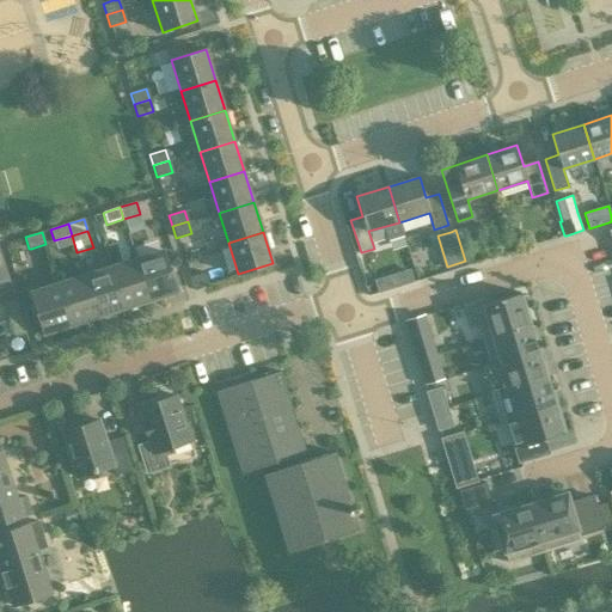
[(29,249),(25,237),(5,244),(10,261),(32,254),(31,249),(29,249)]
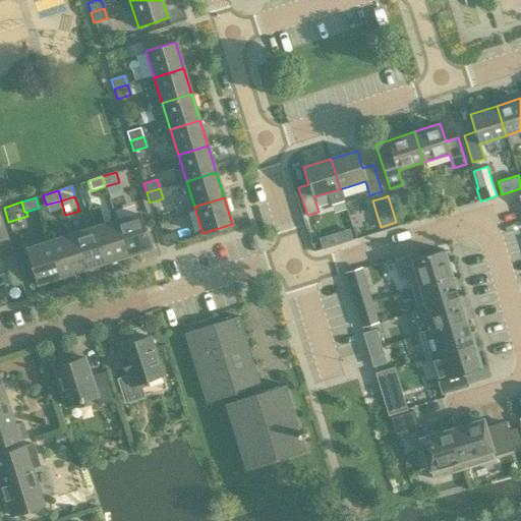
[(116,221),(127,254),(135,252),(136,255),(154,249),(151,238),(147,239),(139,214),(116,221)]
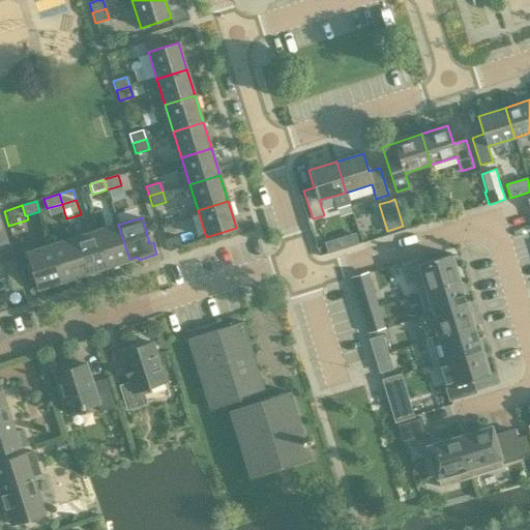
[(120,262),(129,259),(118,225),(95,232),(108,269),(121,265),(120,262)]
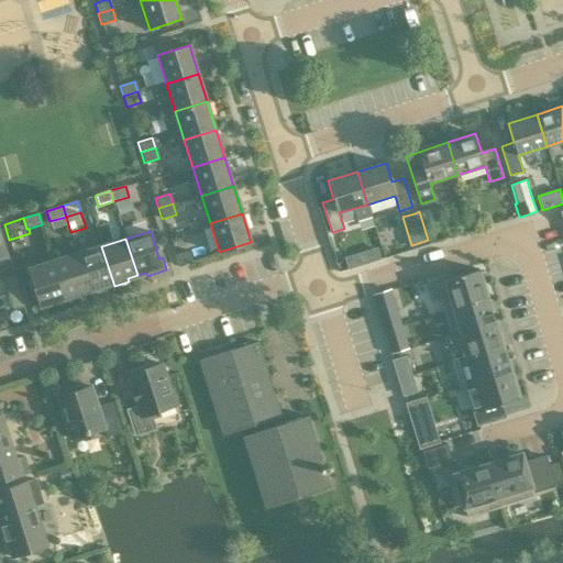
[(0,261),(9,258),(4,244),(0,244),(0,261)]
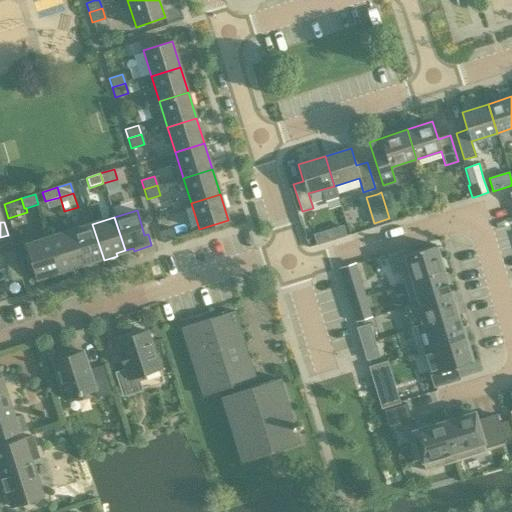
[(90,264),(104,260),(92,224),(71,231),(81,264),(89,261),(90,264)]
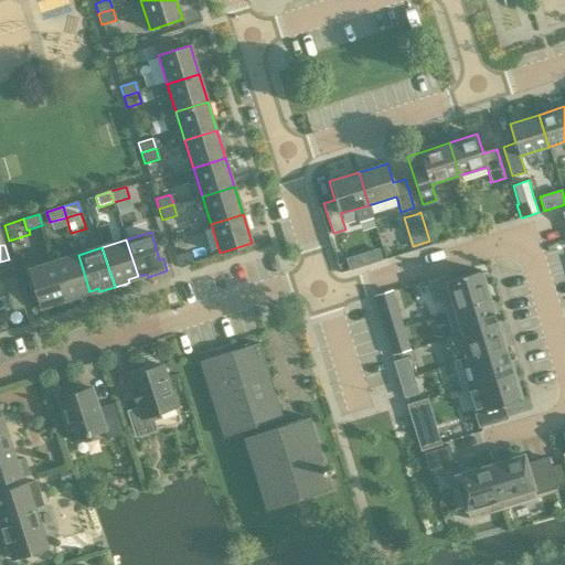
[(177,266),(191,262),(188,252),(173,256),(177,266)]
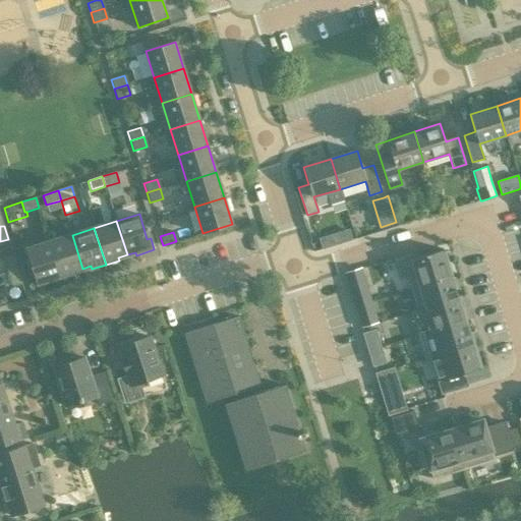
[(74,272),(82,269),(72,235),(50,242),(61,279),(75,275),(74,272)]
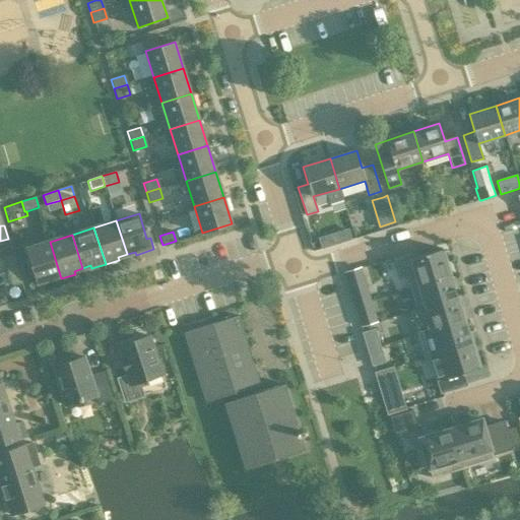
[(329,235),(319,238),(323,248),(332,245),(329,235)]
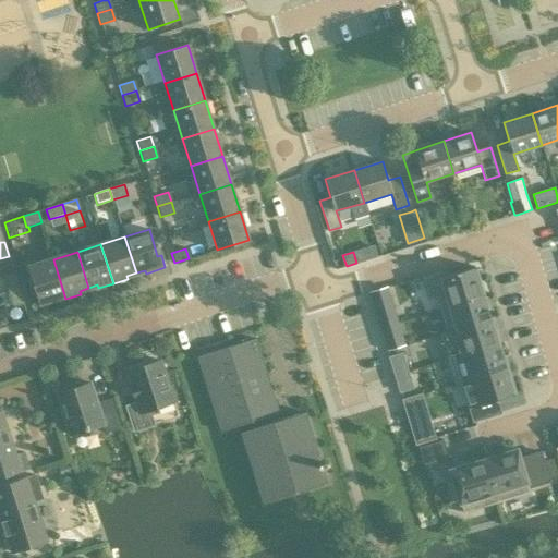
[(51,303),(65,299),(53,259),(28,267),(40,303),(50,300),(51,303)]
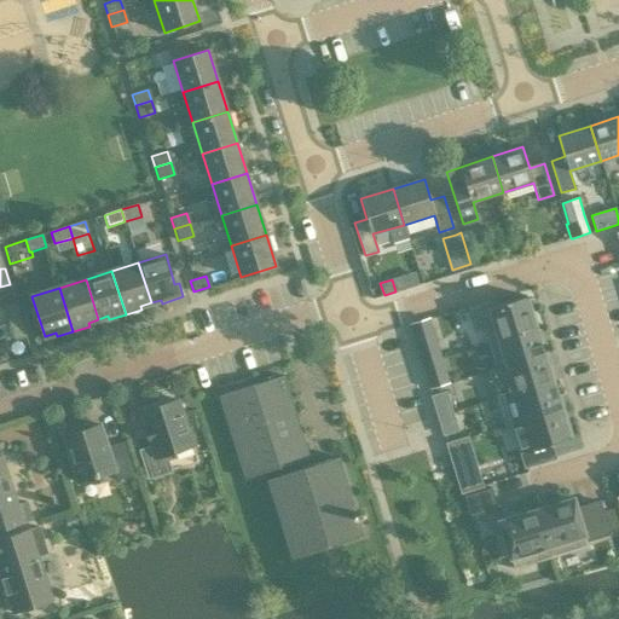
[(484,330),(486,340),(534,324),(527,298),(526,296),(492,306),(490,300),(469,307),(476,331),(484,330)]
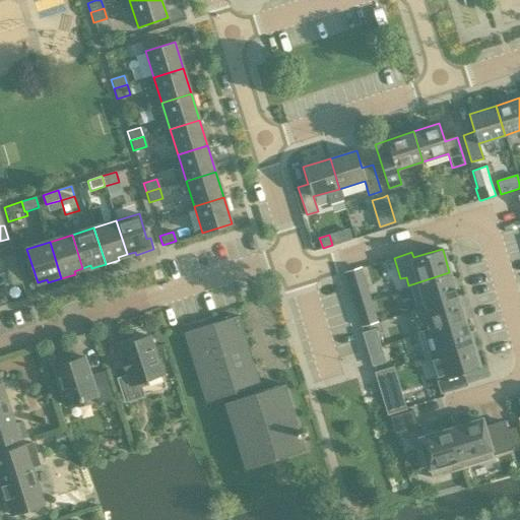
[(8,272),(18,269),(13,255),(3,258),(8,272)]
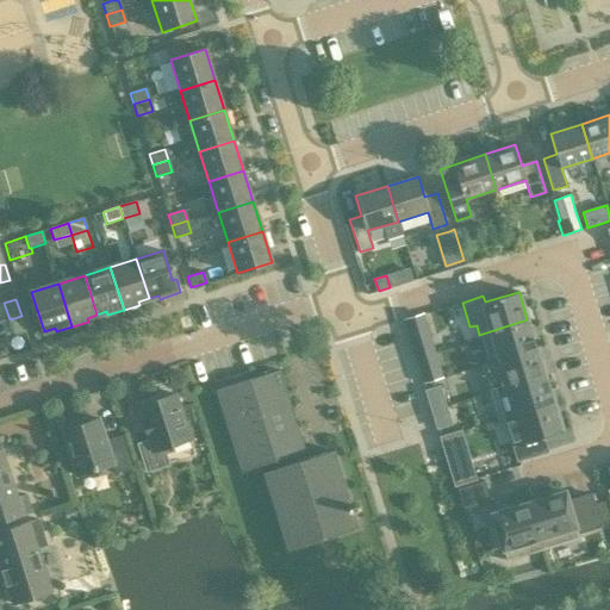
[(435,354),(423,315),(405,321),(417,359),(435,354)]
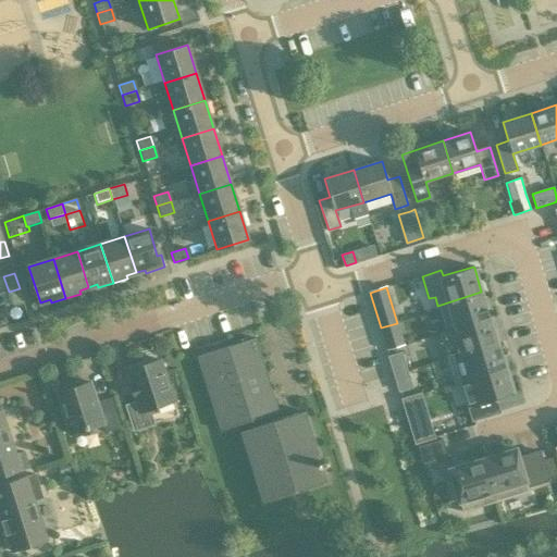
[(24,304),(20,288),(9,292),(13,307),(24,304)]
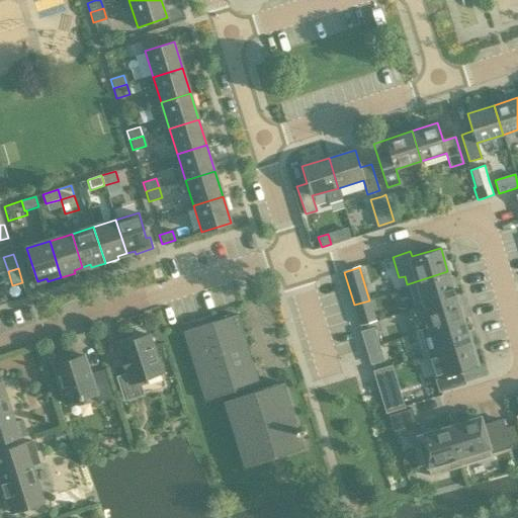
[(407,284),(415,308),(454,295),(447,271),(407,284)]
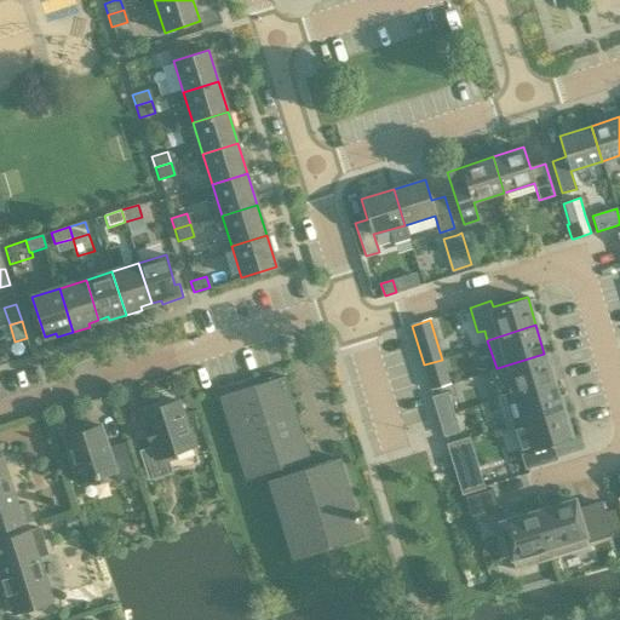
[(497,368),(489,371),(498,400),(554,382),(544,354),(497,368)]
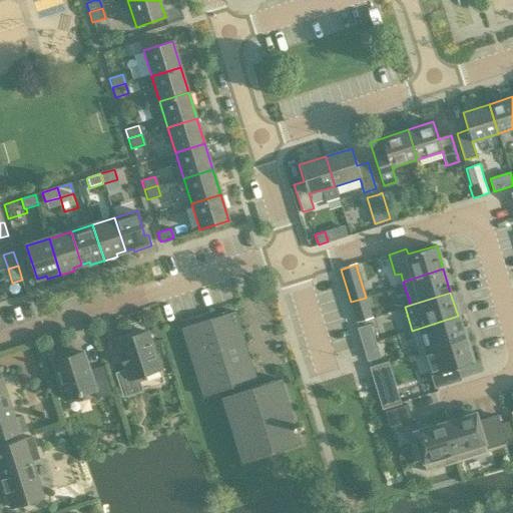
[(357,323),(372,318),(369,307),(354,312),(357,323)]
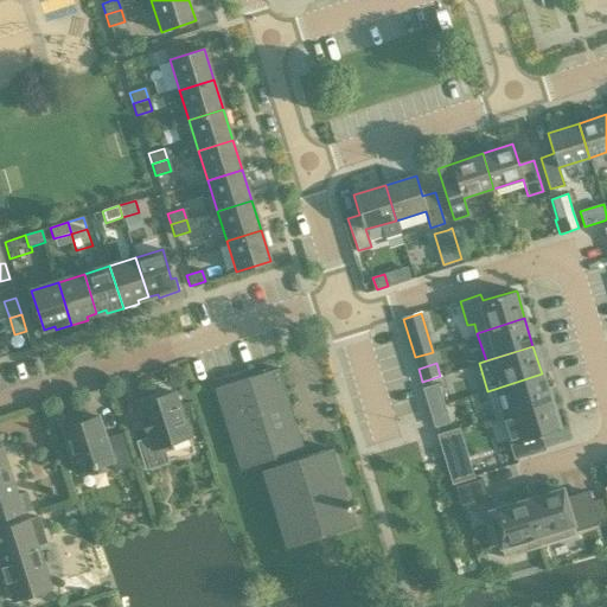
[(288,547),(356,525),(331,448),(298,459),(295,452),(302,449),(276,368),(216,388),(241,470),(273,459),(275,466),(263,470),(288,547)]
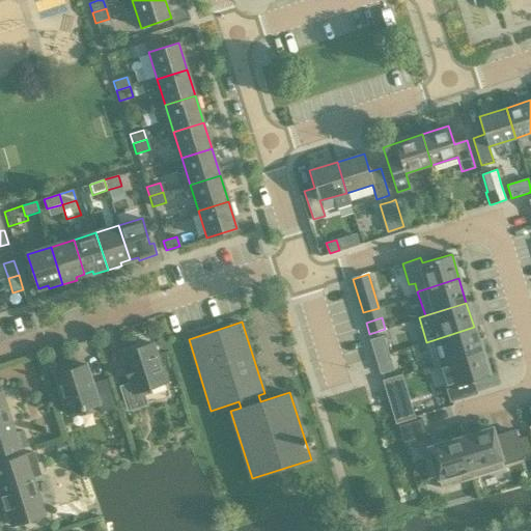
[(474,327),(426,342),(434,366),(481,352),(474,327)]
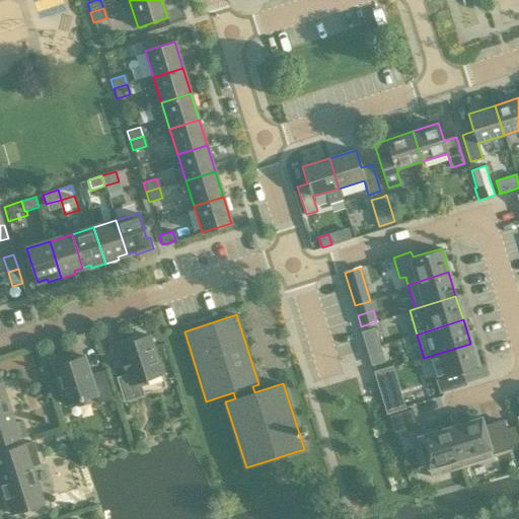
[(363,332),(368,348),(378,345),(374,329),(363,332)]
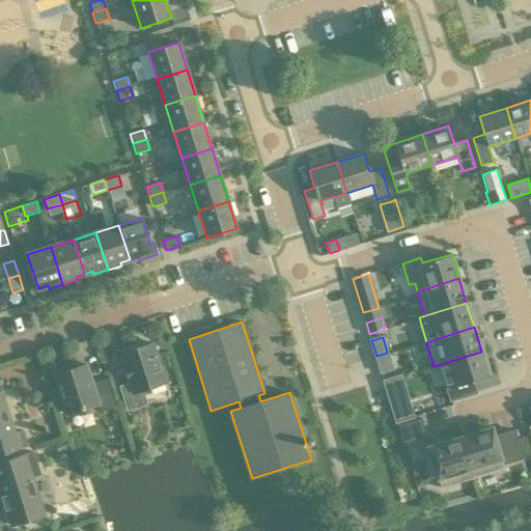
[(149,388),(165,383),(152,343),(150,343),(148,342),(139,345),(138,347),(120,354),(130,384),(120,387),(128,410),(146,403),(143,394),(150,392),(149,388)]
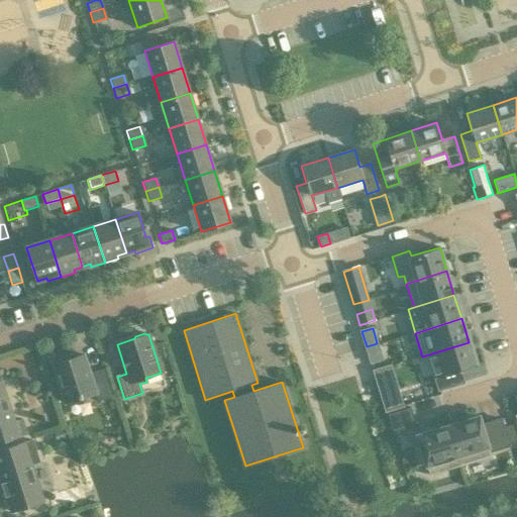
[(472,353),(469,342),(422,356),(422,357),(428,355),(435,377),(434,377),(435,379),(439,390),(463,383),(459,371),(477,366),(476,365),(475,364),(478,363),(475,352),(472,353)]
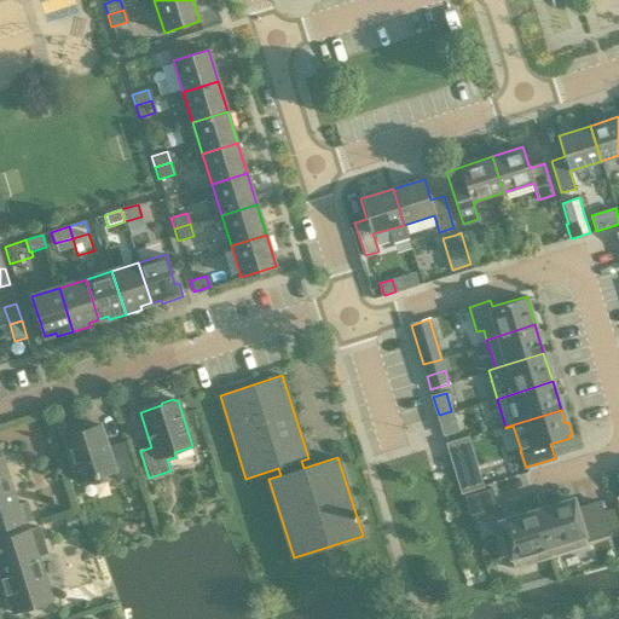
[(451,411),(439,415),(444,434),(457,429),(451,411)]
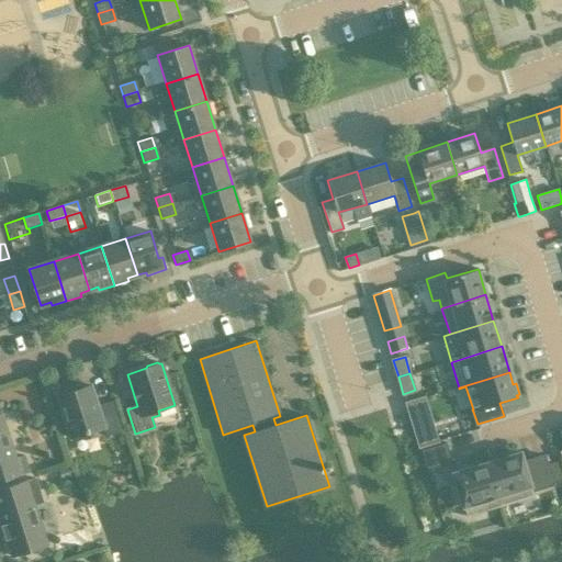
[(107,436),(121,431),(112,402),(98,406),(91,385),(57,396),(71,438),(103,427),(107,436)]
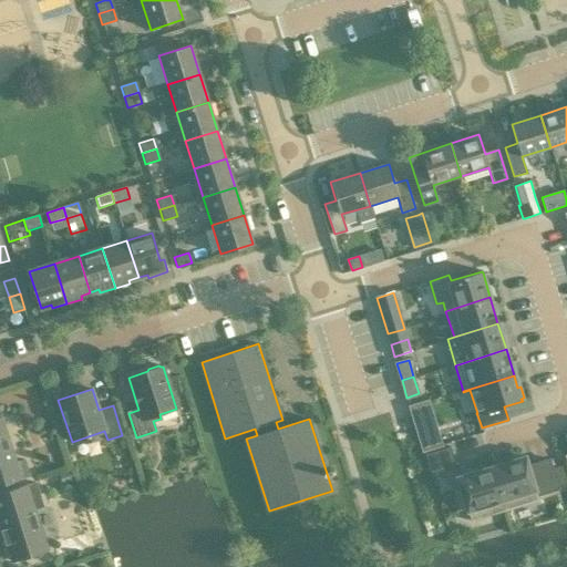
[(0,485),(29,476),(24,461),(17,463),(2,418),(0,418),(0,485)]
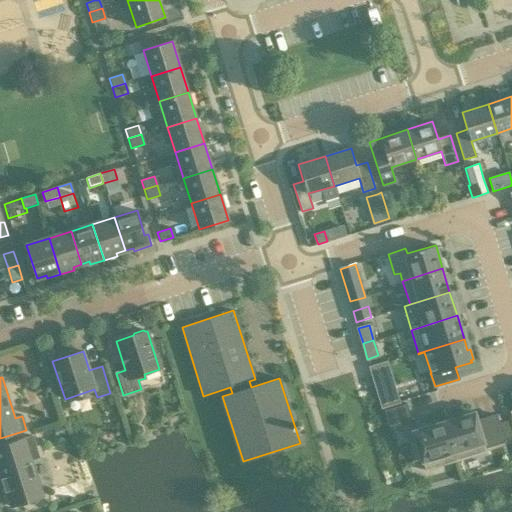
[(393,404),(388,389),(378,393),(382,407),(393,404)]
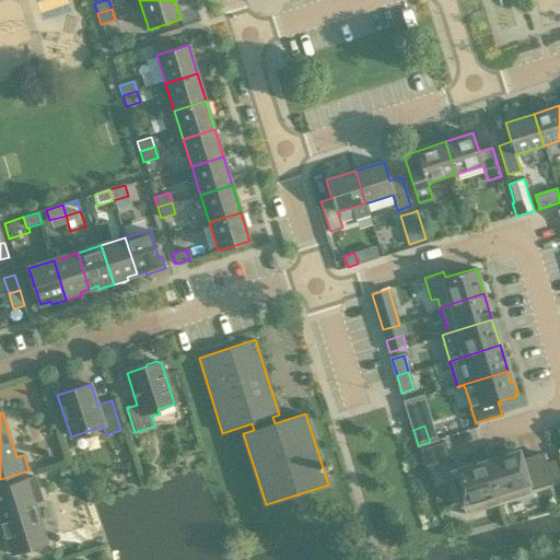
[(444,441),(420,448),(426,467),(451,461),(444,441)]
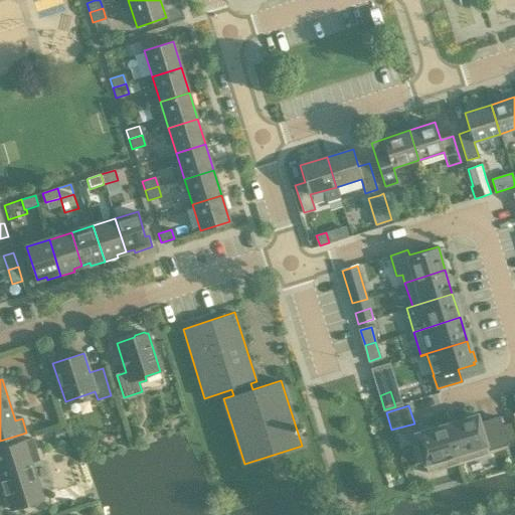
[(477,414),(446,424),(458,464),(489,455),(488,450),(507,444),(506,442),(513,440),(509,424),(501,426),(499,417),(480,423),(477,414)]
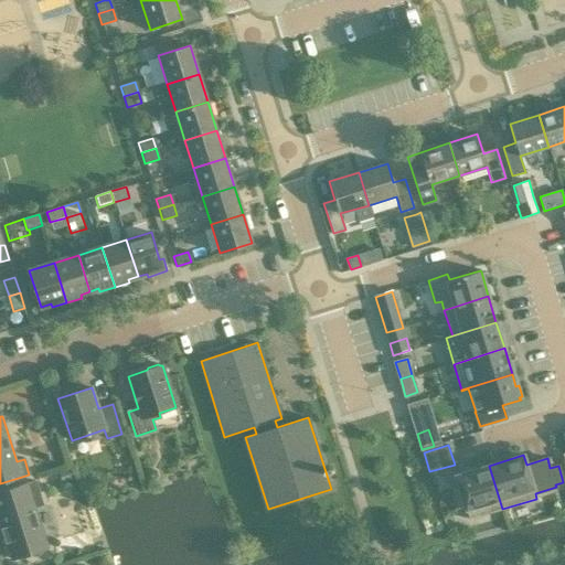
[(489,466),(456,476),(469,519),(502,509),(489,466)]
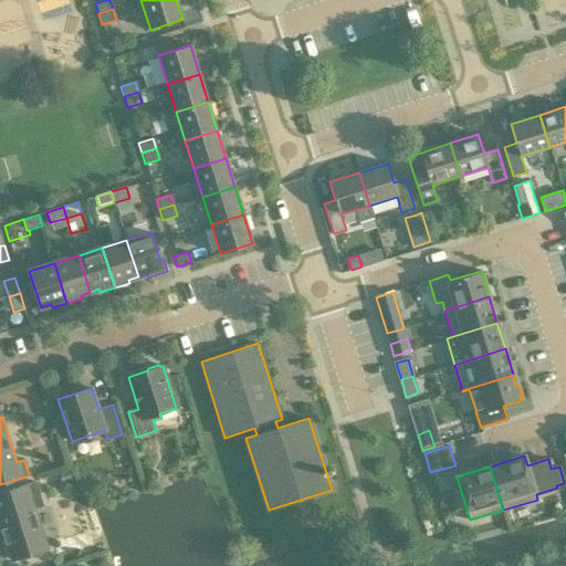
[(60,474),(62,482),(72,480),(70,471),(60,474)]
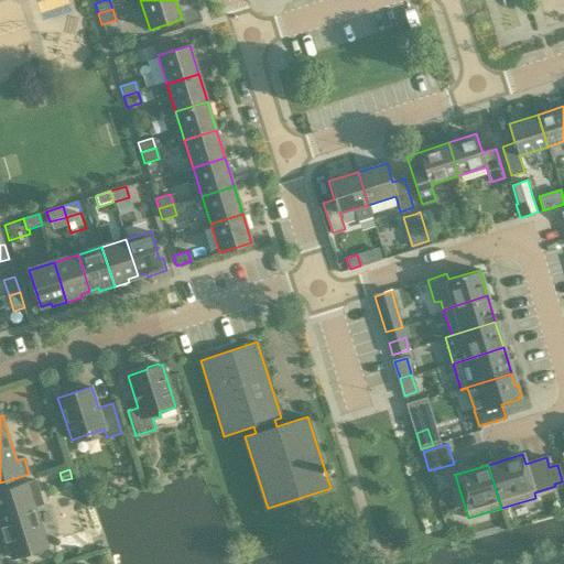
[(45,548),(47,548),(34,508),(43,505),(35,480),(0,491),(0,521),(2,528),(1,528),(2,529),(6,540),(6,541),(12,559),(26,554),(30,556),(35,556),(39,555),(45,552),(45,548)]
